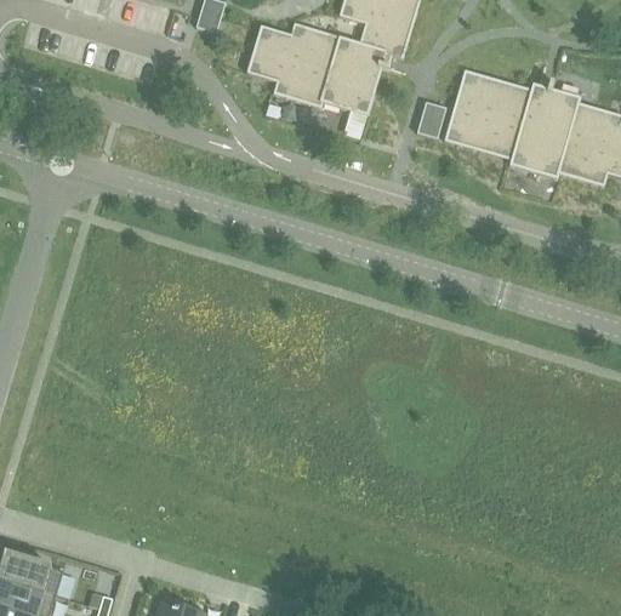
[(197,27),(216,33),(226,3),(217,0),(204,0),(197,27)]
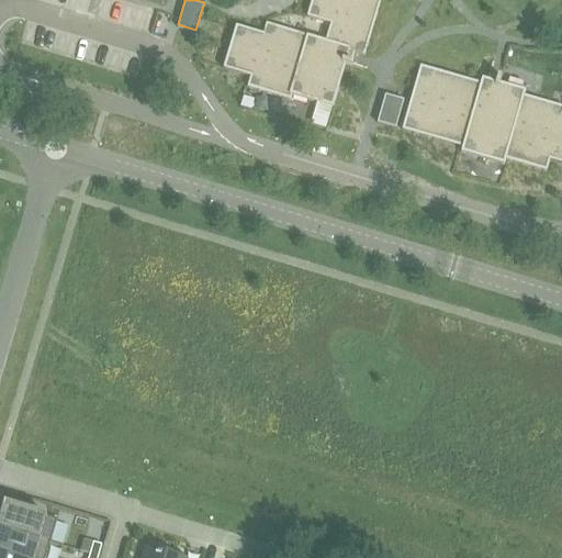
[(311,0),(307,13),(330,21),(325,38),(267,21),(263,31),(236,23),(223,66),(250,74),(247,85),(291,97),(292,92),(333,104),(346,60),(352,63),(352,59),(351,59),(355,49),(364,53),(380,0),(311,0)]
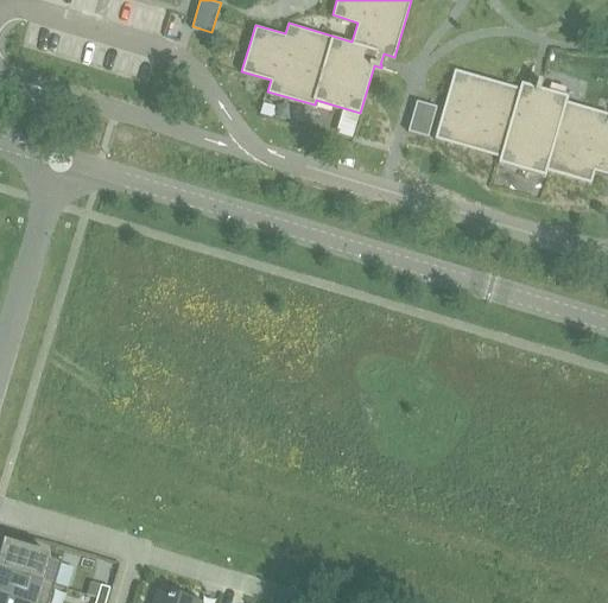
[(520,87),(455,68),(435,137),(500,156),(499,162),(546,175),(548,169),(591,182),(595,170),(607,172),(607,112),(568,100),(569,95),(540,87),(543,80),(539,78),(538,81),(529,77),(527,83),(521,81),(520,87)]
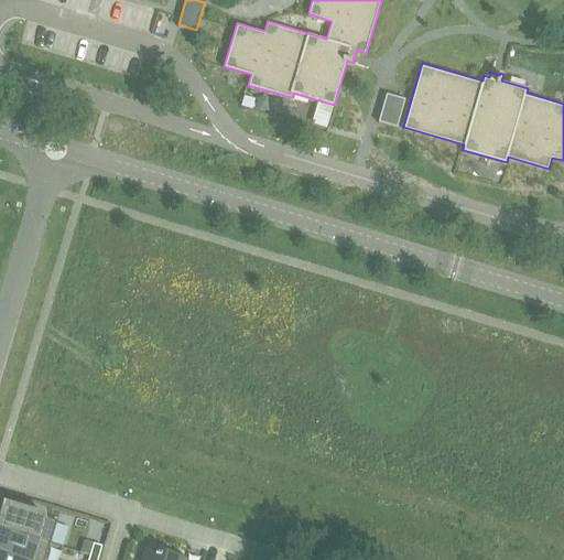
[(405,97),(387,92),(379,120),(398,126),(405,97)]
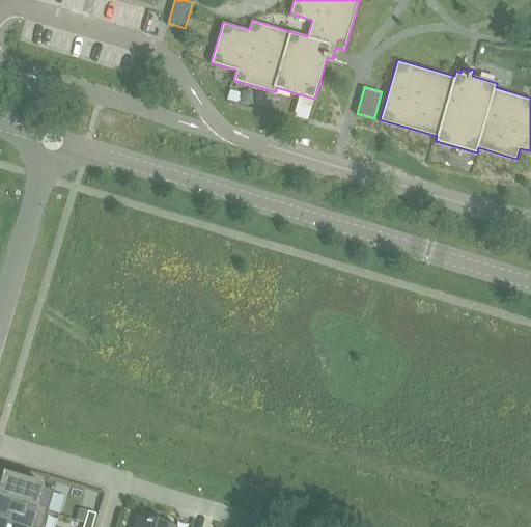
[(4,472),(0,488),(0,495),(47,509),(54,488),(4,472)]
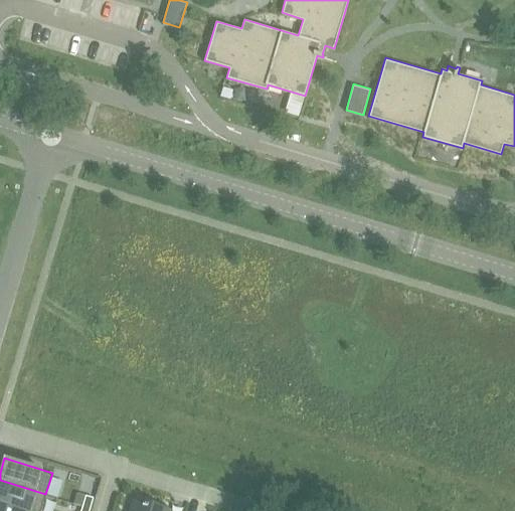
[(0,503),(26,510),(40,510),(45,494),(0,480),(0,503)]
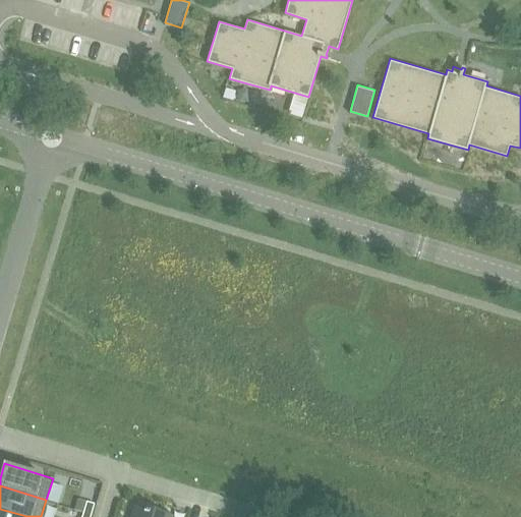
[(84,499),(81,511),(90,513),(93,501),(84,499)]
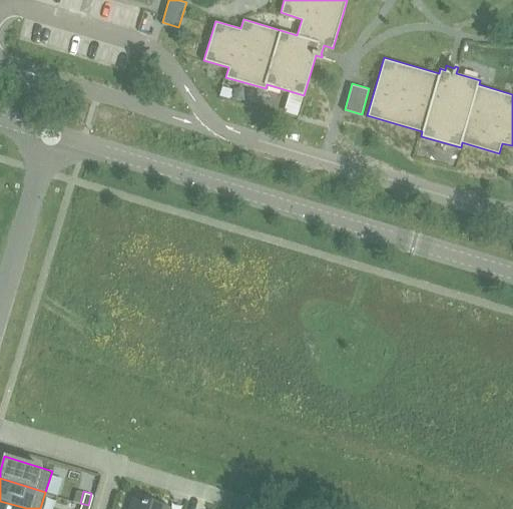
[(142,502),(134,500),(135,498),(134,498),(130,508),(168,508),(167,508),(166,508),(147,503),(147,502),(143,501),(142,502)]
